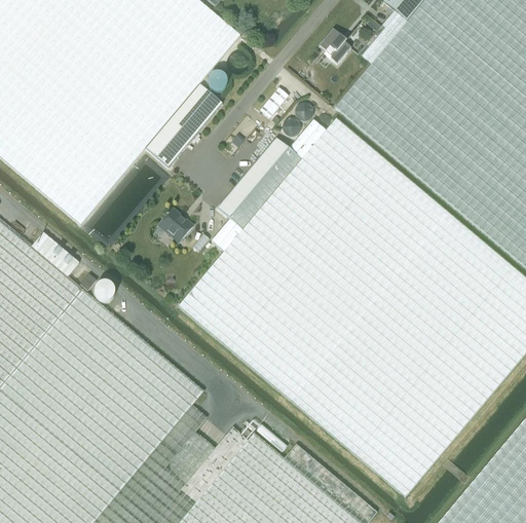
[(0,0),(0,156),(80,224),(145,148),(199,83),(240,35),(198,0),(0,0)]
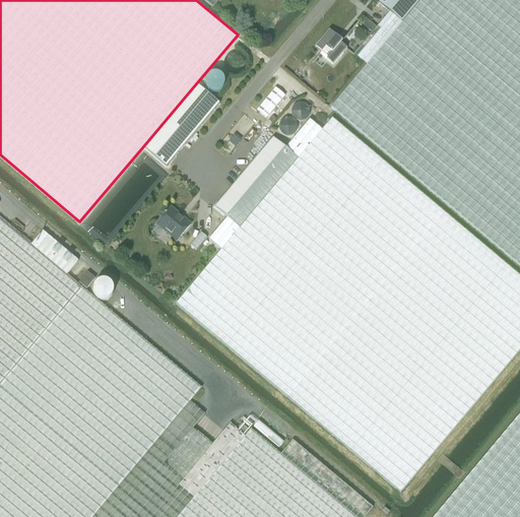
[(420,0),(402,21),(389,11),(353,53),(366,63),(331,106),(519,264),(519,0),(420,0)]
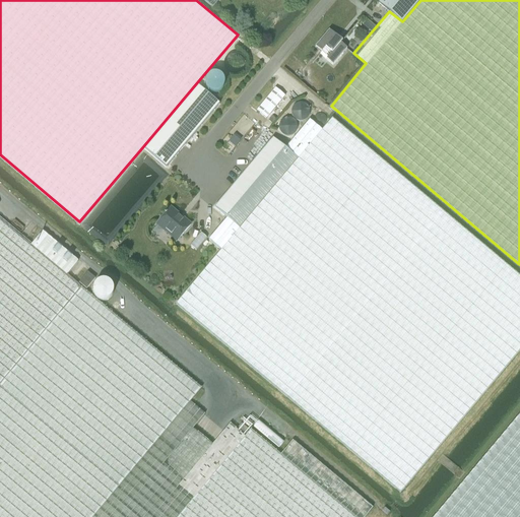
[(380,0),(379,2),(389,11),(402,21),(420,0),(380,0)]
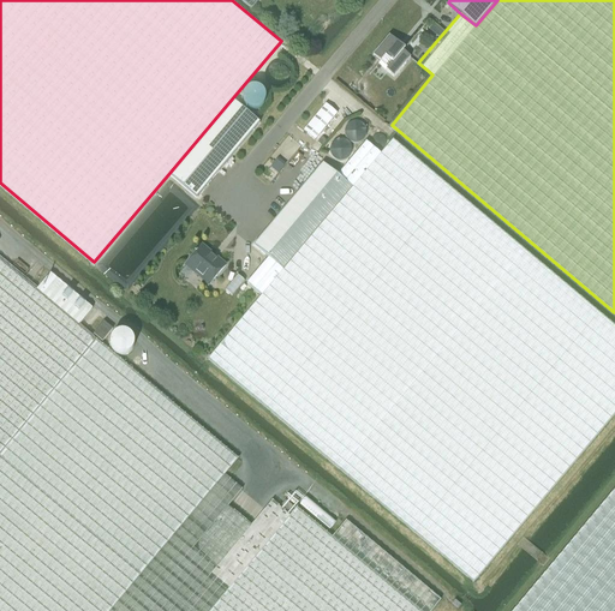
[(393,60),(402,49),(405,46),(389,33),(372,53),(381,59),(384,54),(392,60),(393,60)]
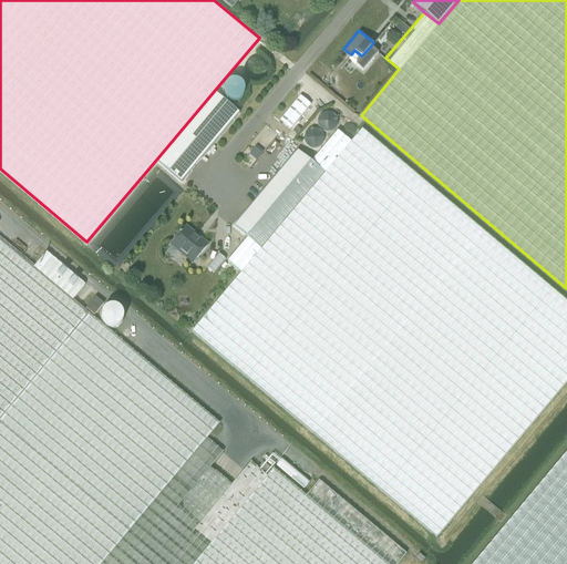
[(378,51),(371,45),(362,55),(361,55),(356,62),(363,69),(378,51)]
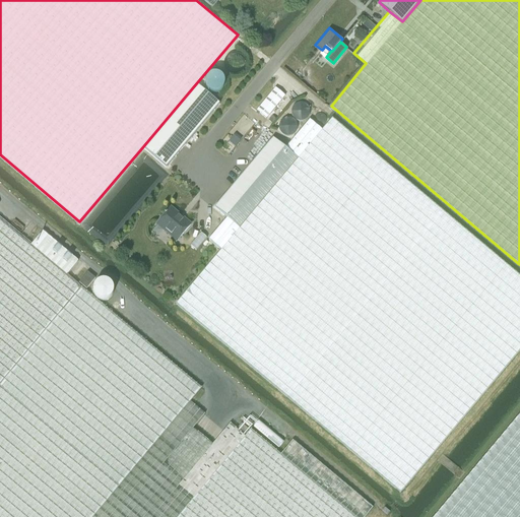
[(219,102),(197,82),(143,146),(166,166),(219,102)]
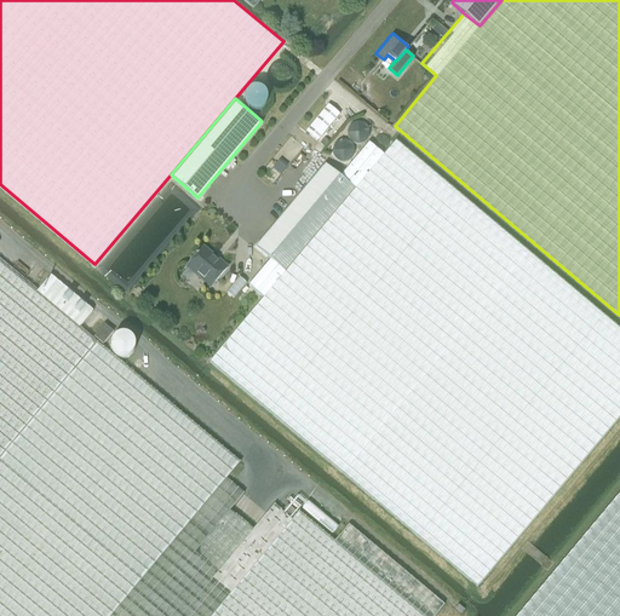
[(384,153),(264,295),(210,360),(477,585),(619,414),(619,328),(396,139),(384,153)]
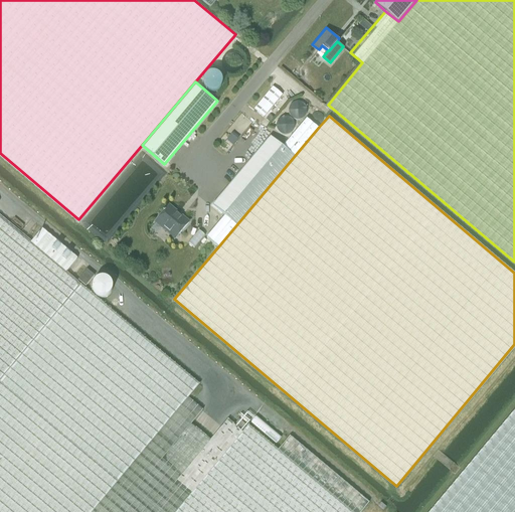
[(206,235),(219,245),(319,127),(307,117),(283,145),(270,135),(264,142),(212,203),(224,213),(206,235)]
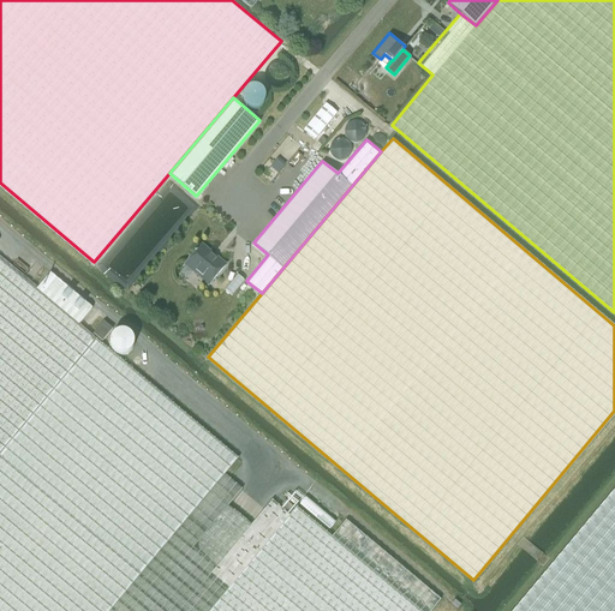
[(209,283),(225,264),(201,244),(197,249),(196,247),(195,250),(195,251),(185,263),(209,283)]
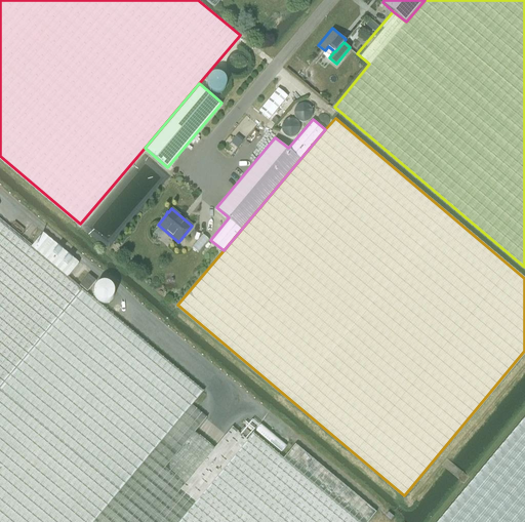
[(0,521),(365,521),(376,510),(295,442),(283,456),(253,431),(247,438),(232,426),(214,447),(195,431),(206,416),(192,404),(203,390),(82,288),(0,219),(0,521)]
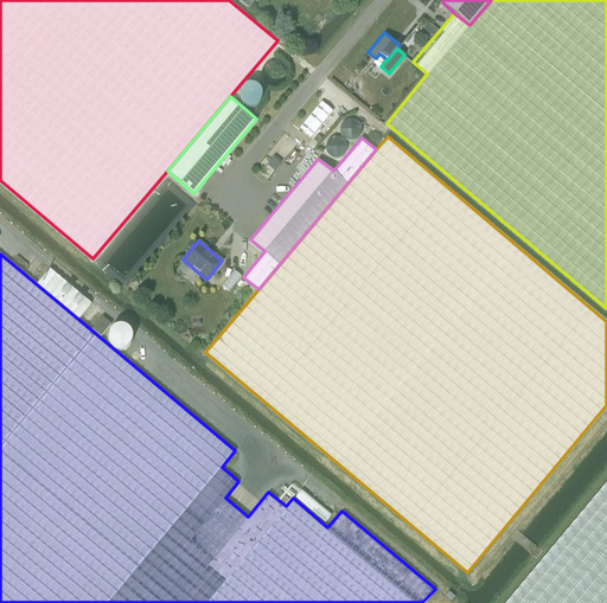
[(101,334),(112,322),(102,315),(91,327),(101,334)]
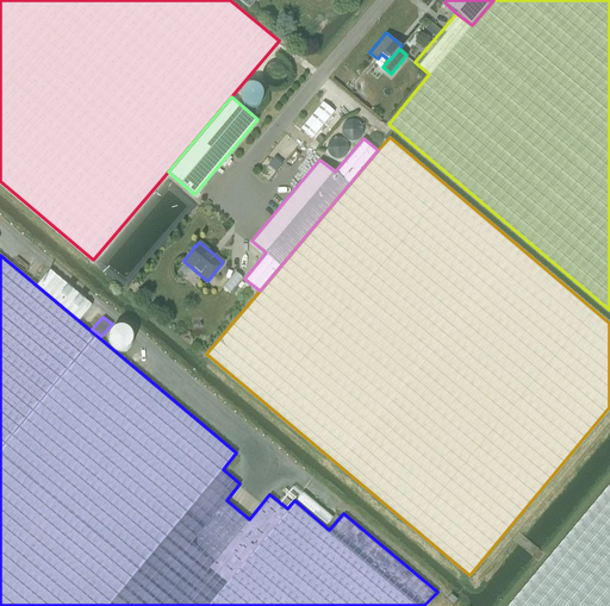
[(609,605),(609,482),(506,605),(609,605)]
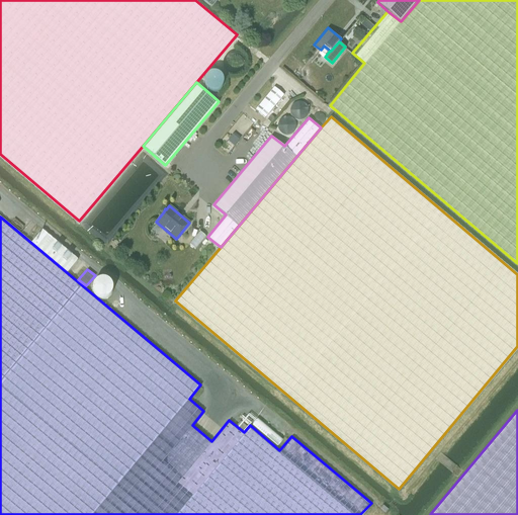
[(243,429),(247,424),(240,419),(237,423),(243,429)]
